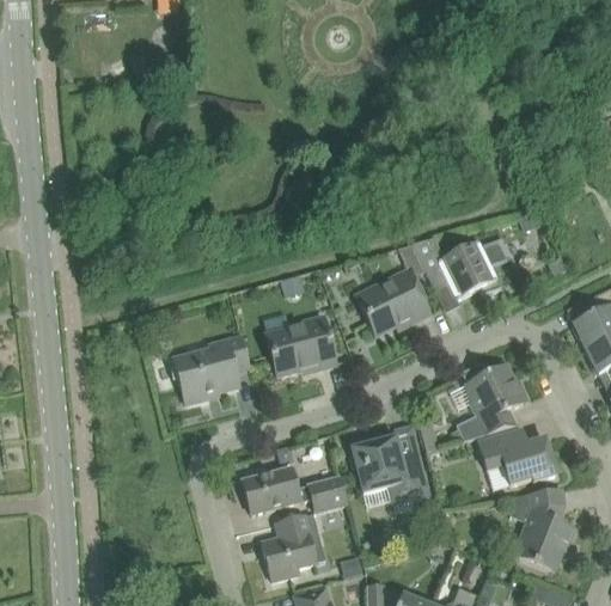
[(435,237),(413,244),(434,289),(448,282),(457,299),(478,288),(482,295),(501,288),(498,280),(490,264),(507,258),(499,242),(482,248),(478,240),(445,257),(435,237)]
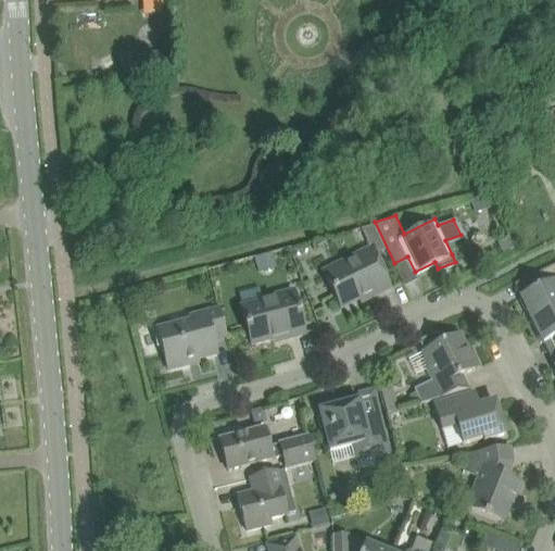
[(497,238),(503,250),(515,245),(509,233),(497,238)]
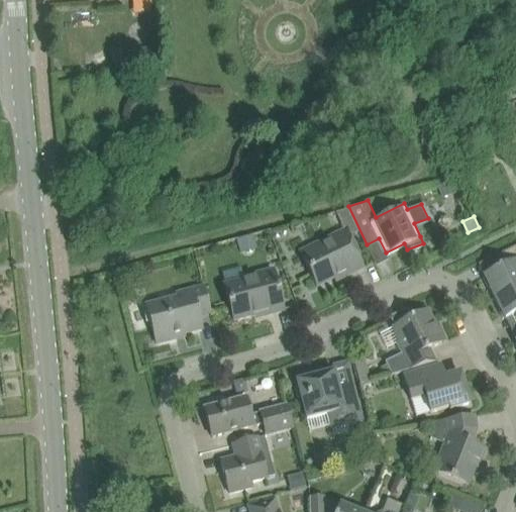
[(302,252),(317,283),(342,271),(343,274),(364,264),(345,227),(334,233),(336,235),(302,252)]
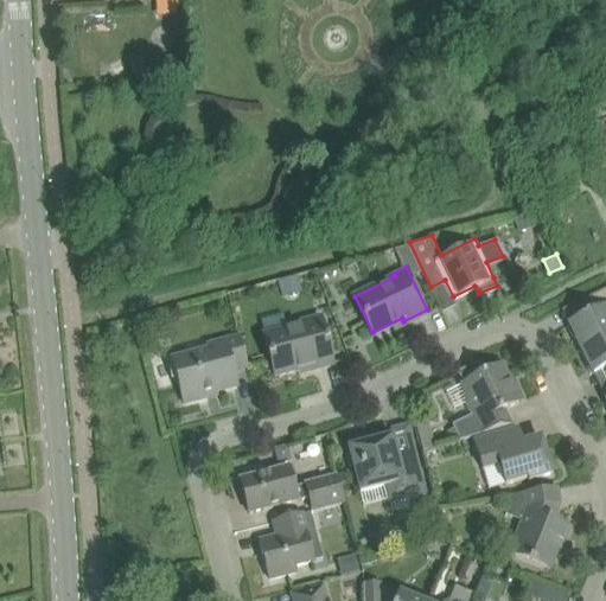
[(574,332),(581,345),(605,333),(605,286),(586,295),(592,308),(568,320),(569,321),(568,323),(573,333),(574,332)]
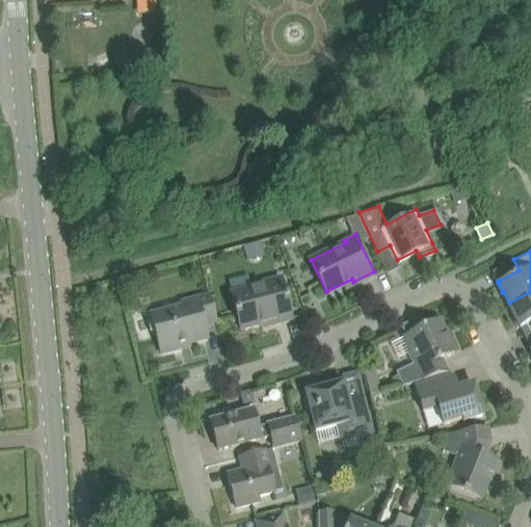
[(264,282),(232,291),(241,326),(270,319),(270,321),(292,316),(282,274),(264,280),(264,282)]
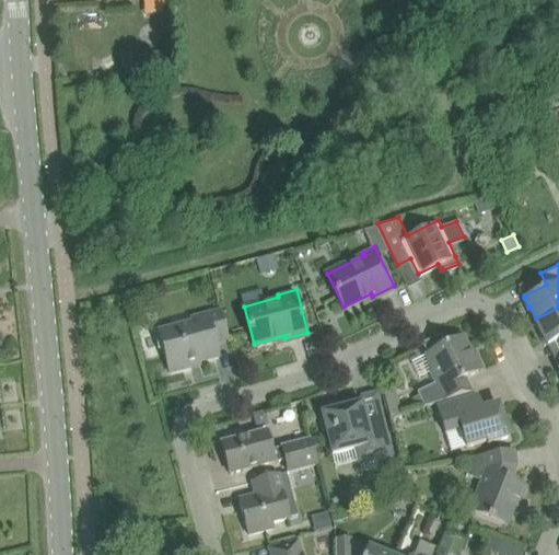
[(159,328),(170,369),(191,363),(189,357),(197,355),(198,359),(220,353),(216,338),(229,335),(221,308),(191,315),(193,320),(159,328)]
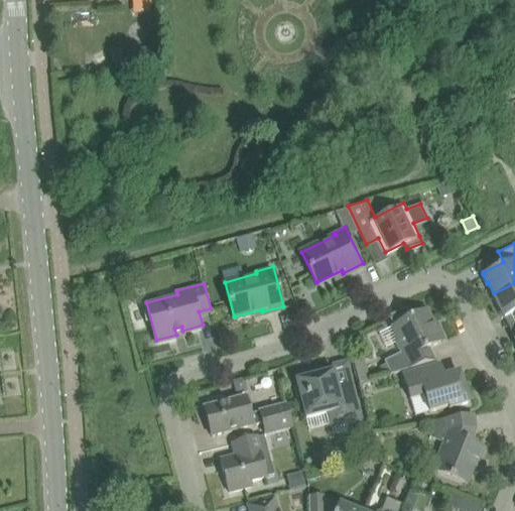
[(514,283),(494,293),(499,304),(498,305),(502,314),(504,313),(504,315),(514,310),(514,283)]
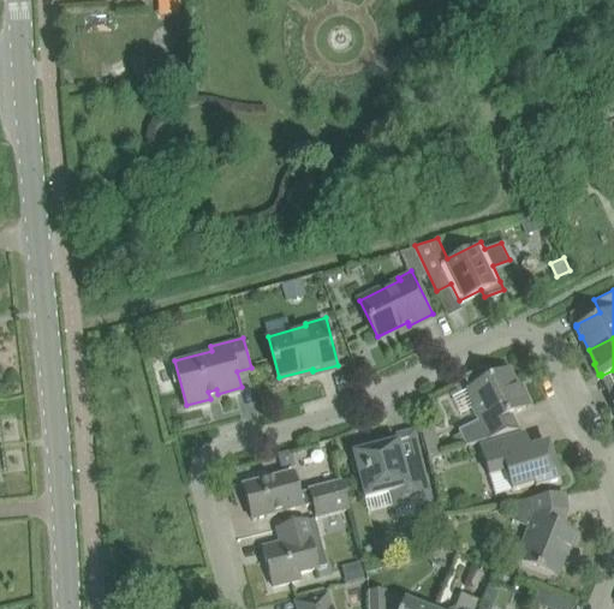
[(480,416),(458,427),(466,443),(520,427),(513,411),(530,402),(523,388),(519,389),(508,366),(490,375),(484,364),(464,374),(470,386),(469,386),(477,402),(475,404),(480,416)]
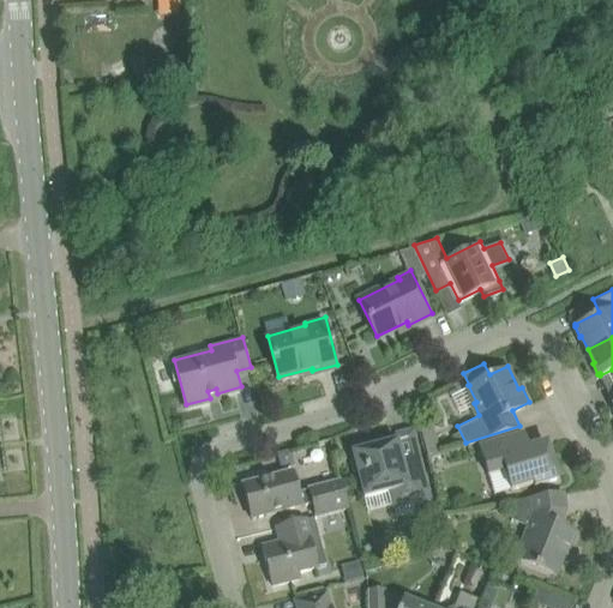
[(416,425),(424,451),(440,447),(433,421),(416,425)]
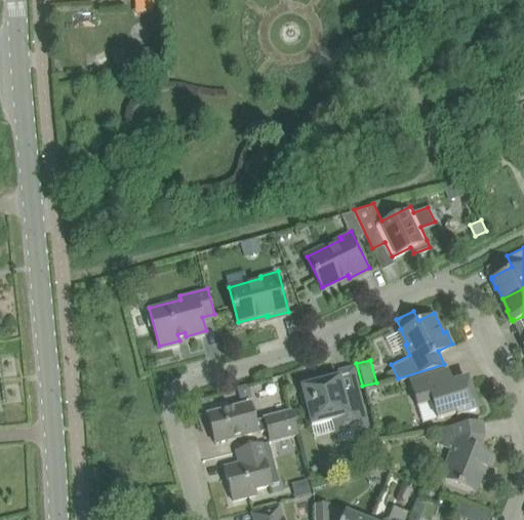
[(432,399),(437,415),(456,410),(457,412),(477,406),(468,376),(452,381),(448,367),(410,380),(417,403),(432,399)]
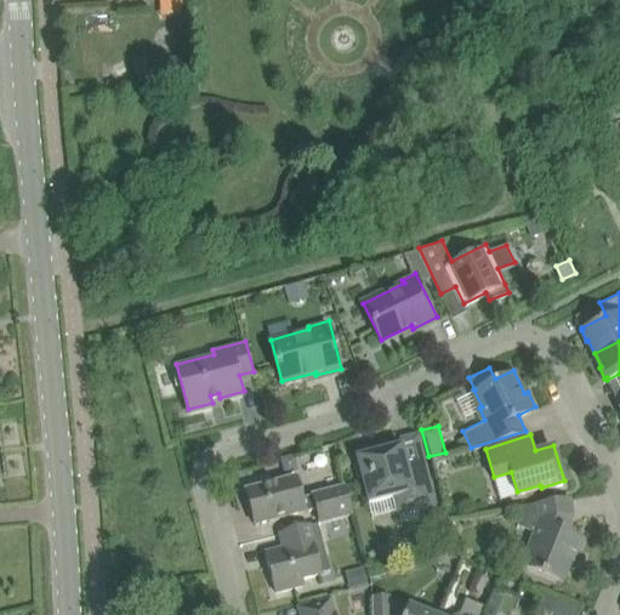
[(436,501),(424,455),(405,460),(402,443),(357,455),(359,462),(356,462),(358,474),(362,473),(369,500),(394,493),(398,511),(436,501)]
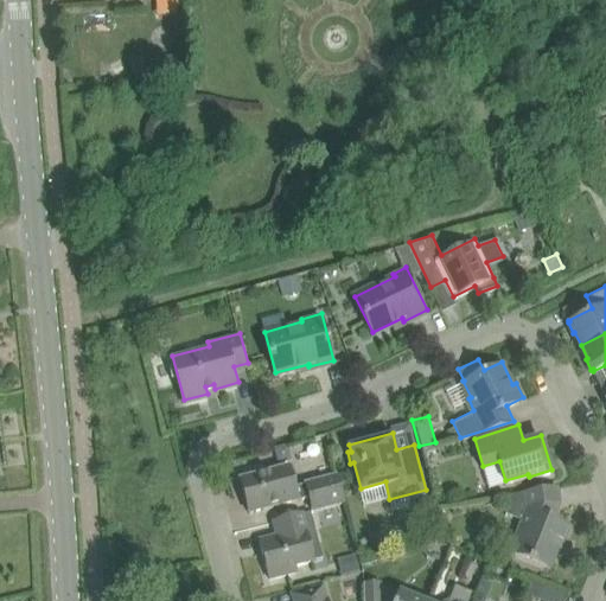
[(274,445),(279,460),(292,456),(288,441),(274,445)]
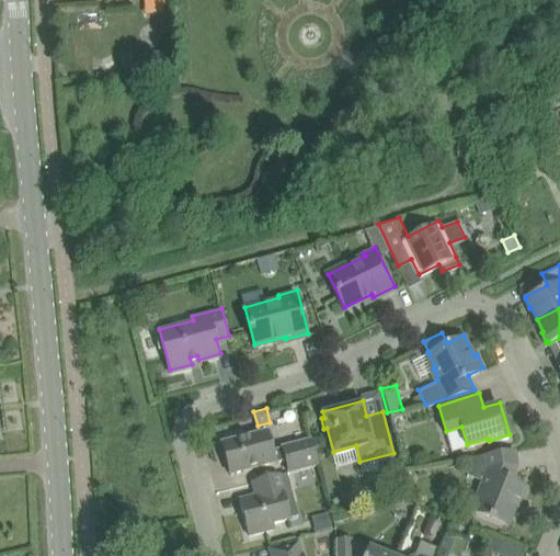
[(275,460),(286,456),(289,469),(319,462),(312,437),(283,444),(283,445),(273,449),(267,428),(223,440),(230,472),(275,460)]
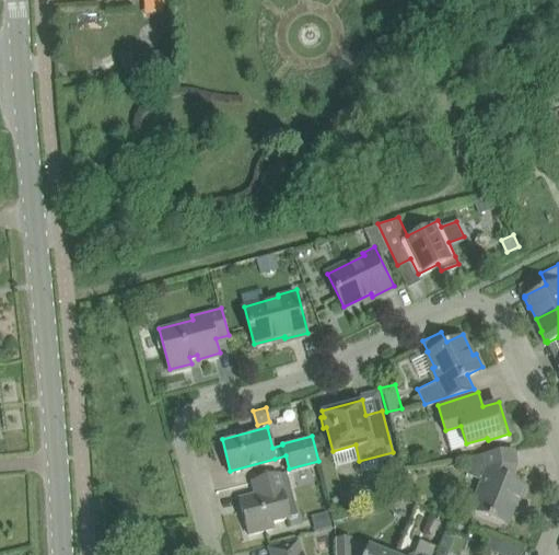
[(514,504),(512,503),(515,496),(520,498),(526,483),(510,476),(515,462),(513,447),(466,454),(468,465),(466,470),(482,476),(469,509),(507,523),(514,504)]
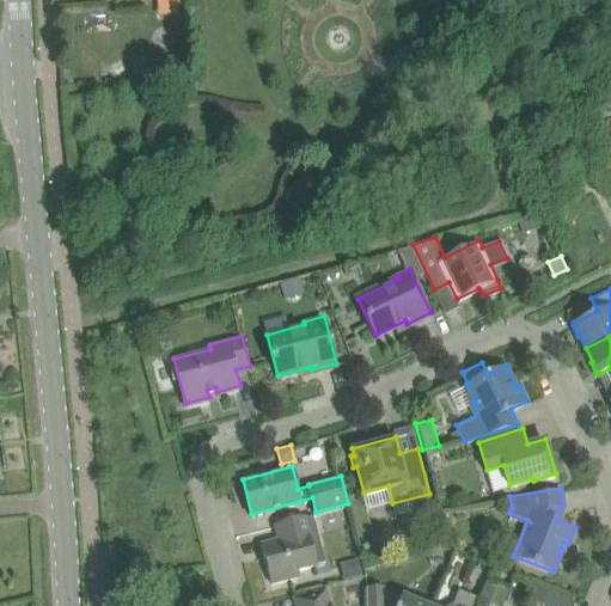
[(262,542),(272,580),(299,573),(298,567),(316,562),(312,545),(321,543),(313,513),(276,522),(280,537),(262,542)]
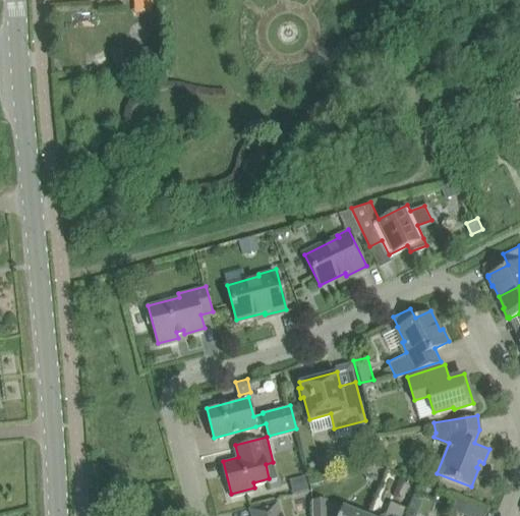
[(305,472),(291,476),(295,491),(309,488),(305,472)]
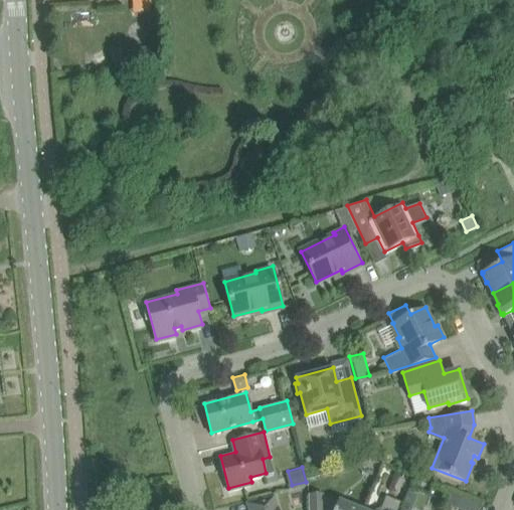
[(361,509),(362,509),(338,499),(337,502),(323,496),(323,492),(308,492),(308,509),(361,509)]
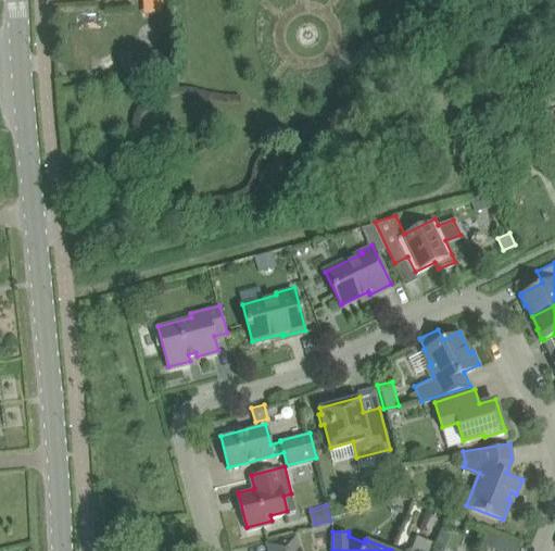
[(499,531),(493,546),(506,550),(517,550),(521,541),(499,531)]
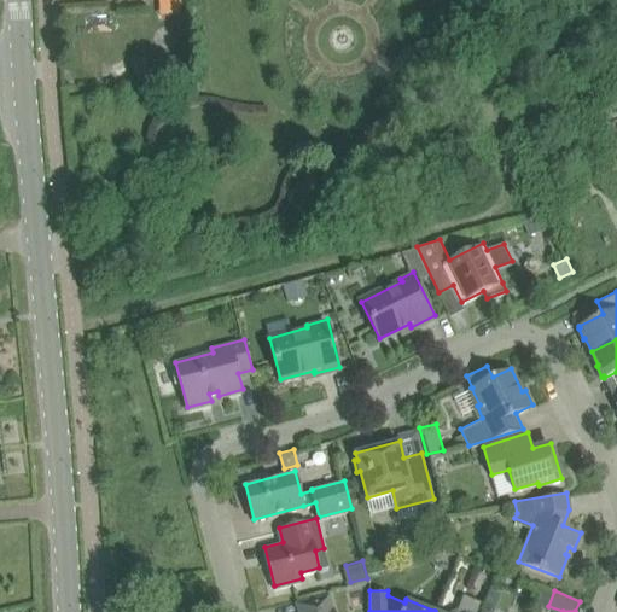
[(333,611),(333,610),(332,610),(329,594),(298,602),(301,611),(333,611)]
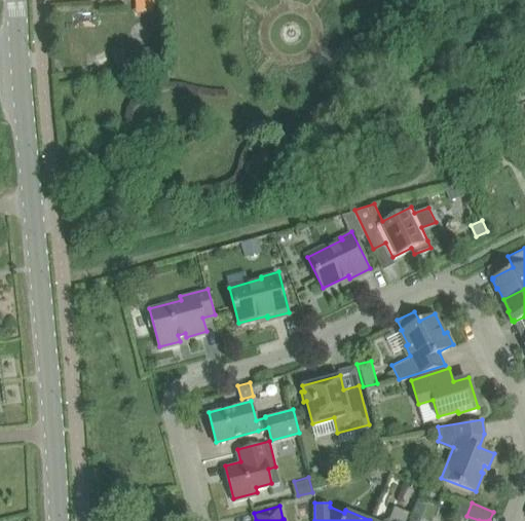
[(414,509),(410,519),(414,520),(419,520),(423,513),(414,509)]
